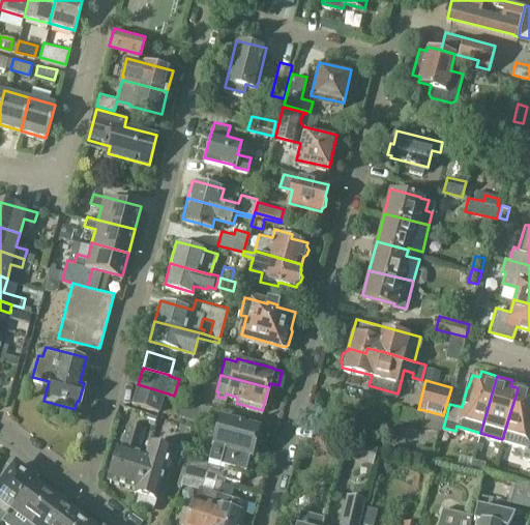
[(529,384),(519,382),(517,387),(518,388),(502,439),(526,446),(523,456),(529,457),(529,384)]
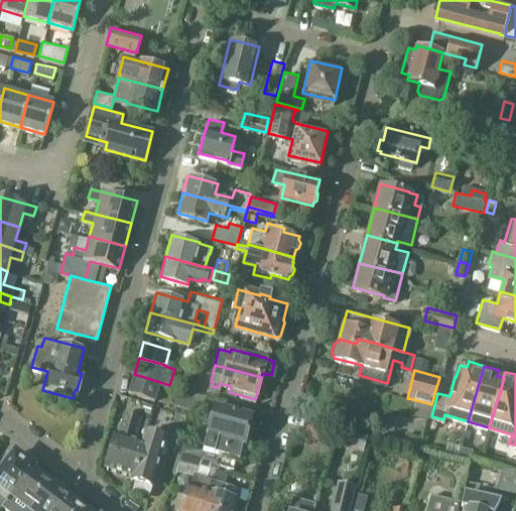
[(160,382),(134,374),(129,389),(155,397),(160,382)]
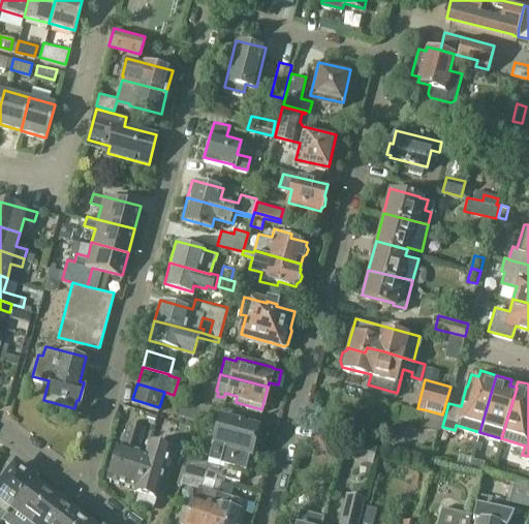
[(442,414),(424,409),(419,424),(438,430),(442,414)]
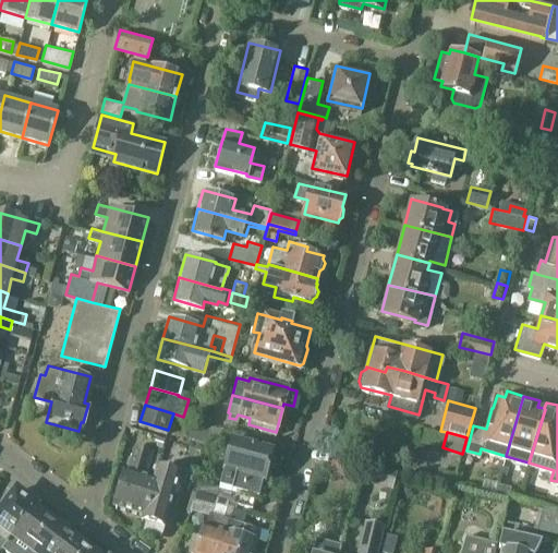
[(165,436),(156,434),(153,443),(161,445),(165,436)]
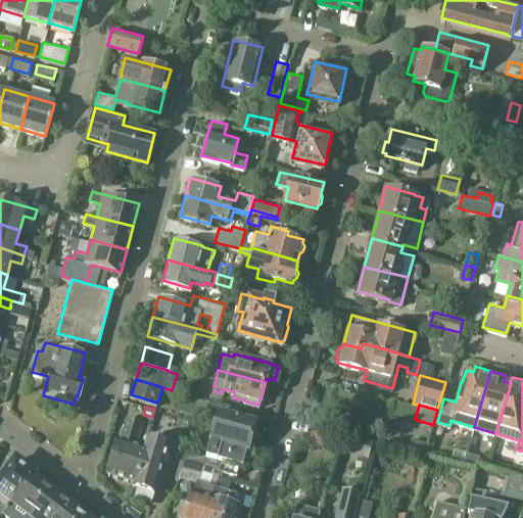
[(222,440),(247,448),(249,440),(258,442),(264,424),(219,412),(206,455),(217,458),(222,440)]
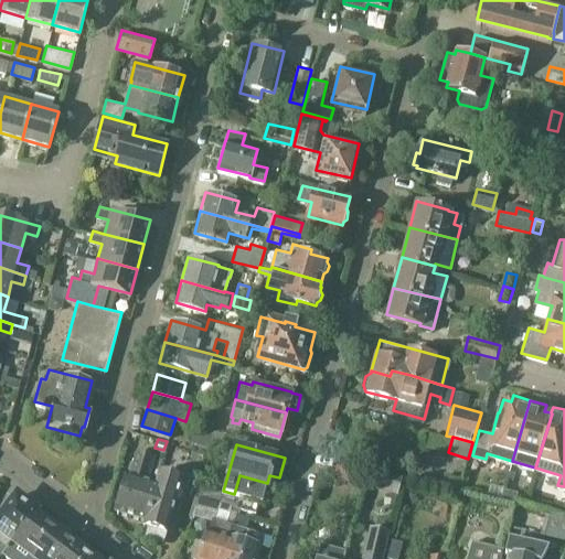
[(118,508),(145,517),(155,481),(146,479),(155,452),(137,448),(129,473),(126,472),(116,505),(118,508)]
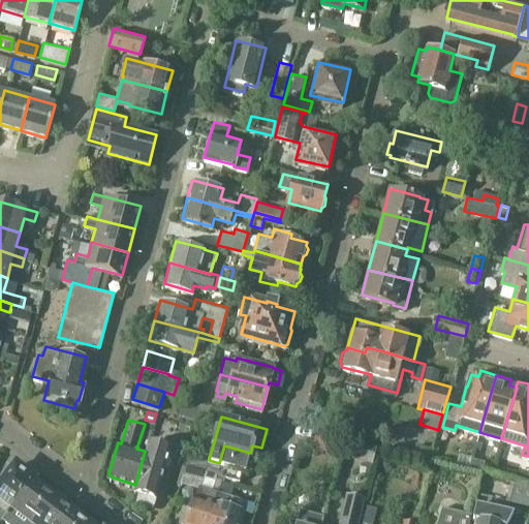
[(336,450),(340,433),(316,427),(312,442),(336,450)]
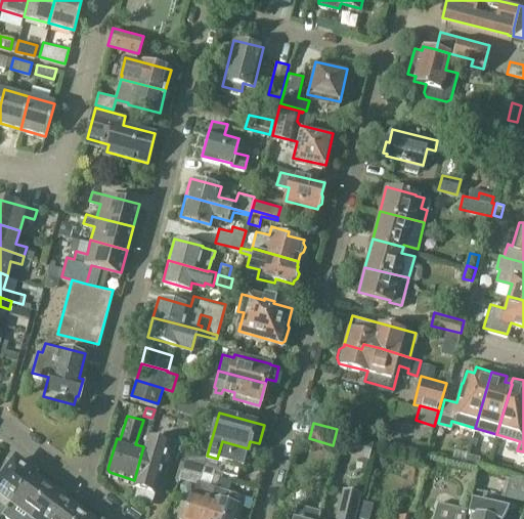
[(143,446),(134,480),(133,484),(137,485),(135,493),(151,499),(170,437),(157,433),(156,437),(147,434),(143,446)]
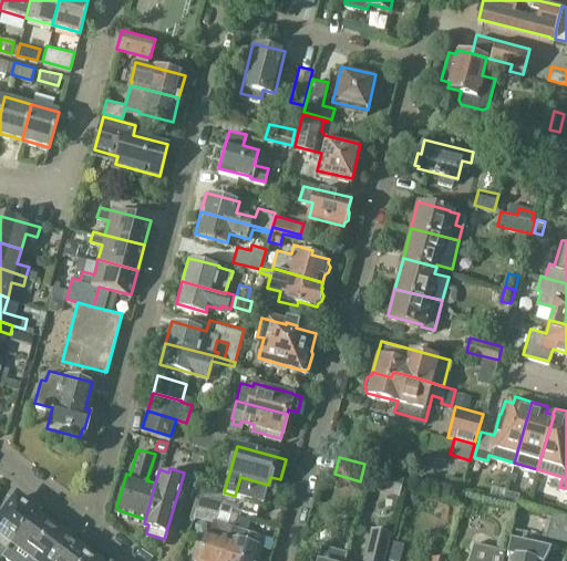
[(371,486),(399,495),(404,477),(377,468),(371,486)]
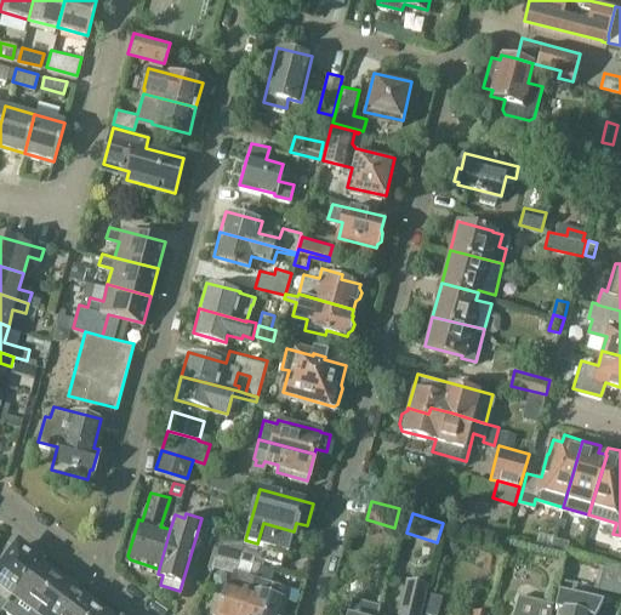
[(510,524),(489,518),(485,534),(506,539),(510,524)]
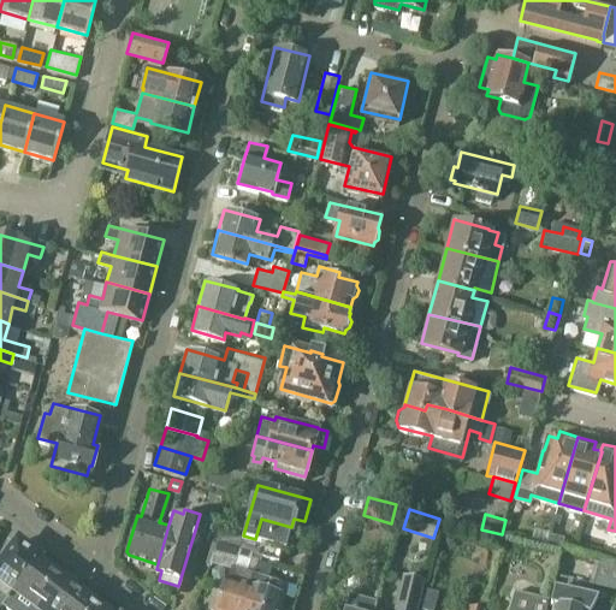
[(291,527),(261,519),(255,539),(243,536),(243,537),(240,546),(253,550),(279,557),(283,546),(285,548),(286,543),(292,543),(294,536),(290,532),(291,527)]
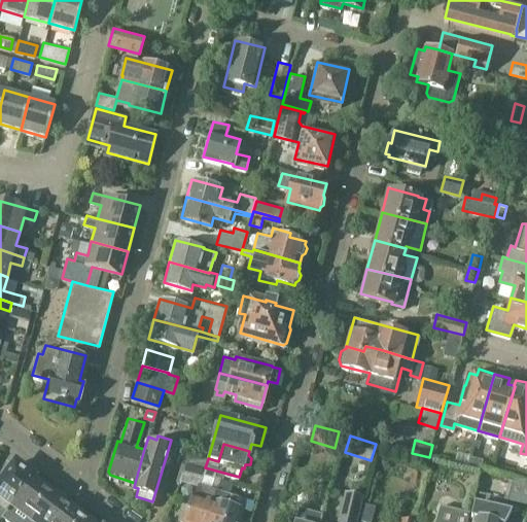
[(184,461),(205,467),(208,459),(186,453),(184,461)]
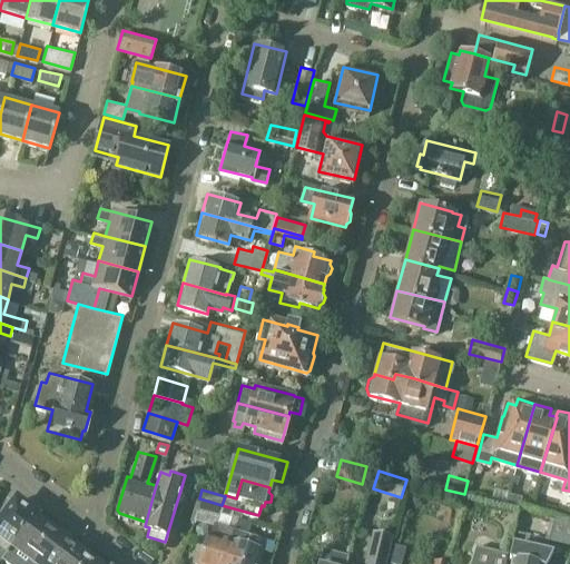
[(522,495),(508,492),(505,501),(520,504),(522,495)]
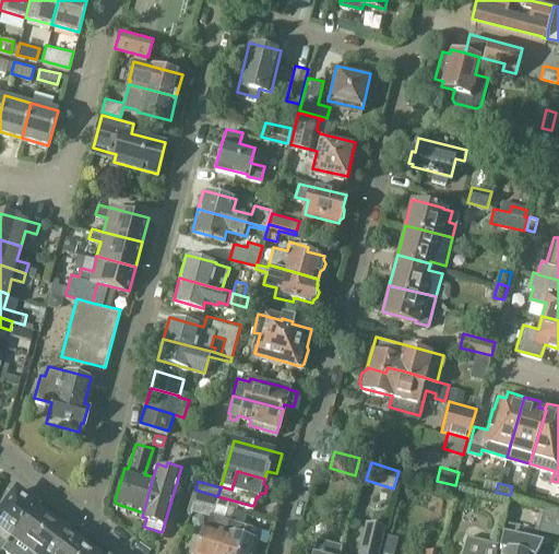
[(0,546),(10,534),(11,534),(34,504),(14,488),(0,507),(0,546)]
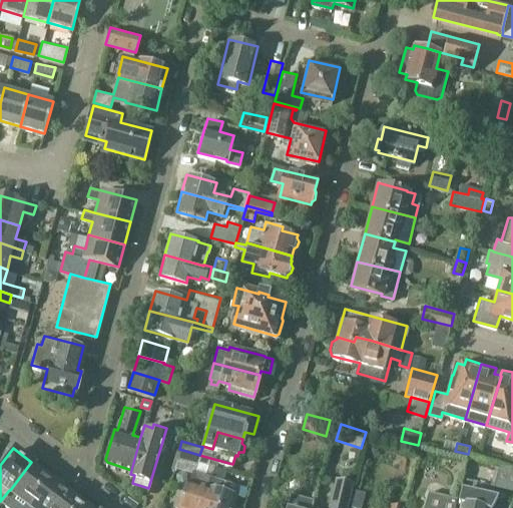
[(177,459),(195,463),(190,482),(187,481),(178,507),(201,507),(212,475),(215,464),(209,462),(210,458),(179,449),(177,459)]
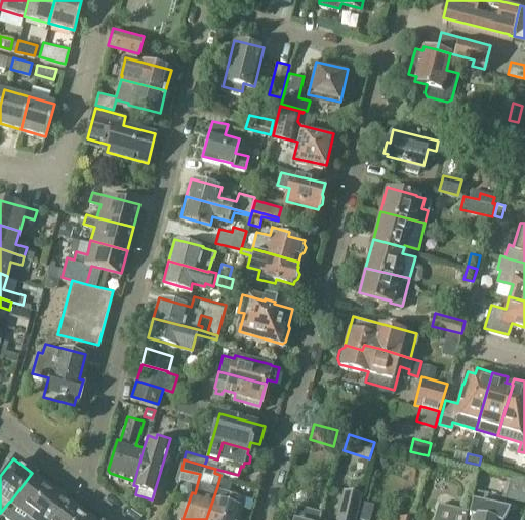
[(8,519),(23,519),(28,515),(49,485),(40,479),(32,473),(10,502),(9,502),(0,513),(8,519)]
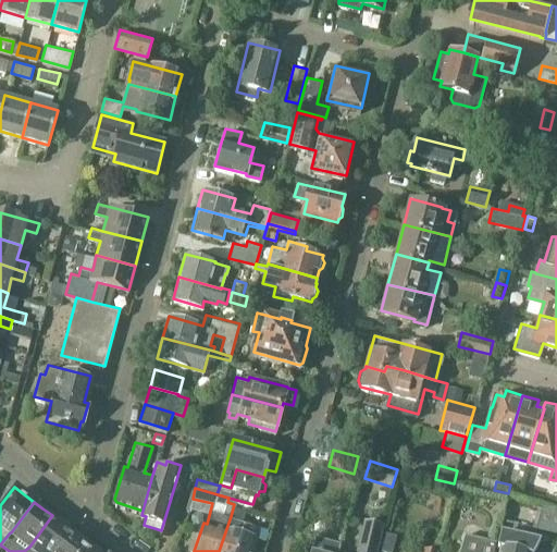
[(556,532),(556,505),(544,503),(536,527),(556,532)]
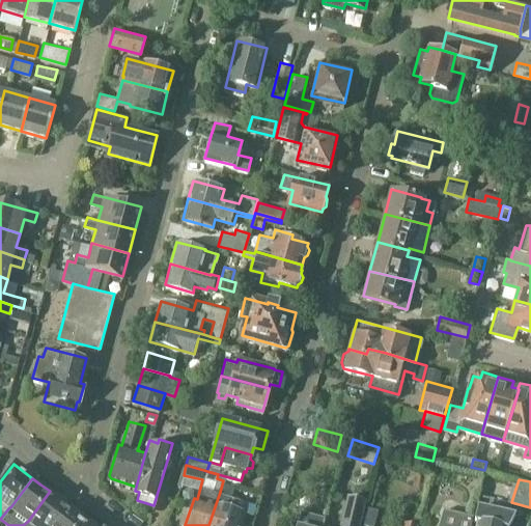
[(220,492),(208,525),(240,525),(248,501),(228,494),(231,483),(223,480),(220,492)]
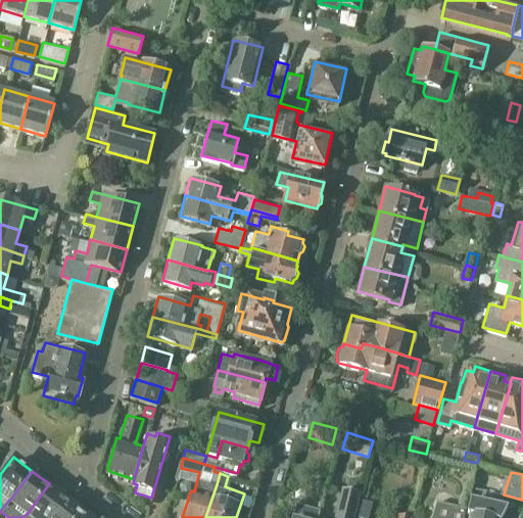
[(28,513),(22,517),(50,517),(66,497),(59,492),(49,483),(28,513)]
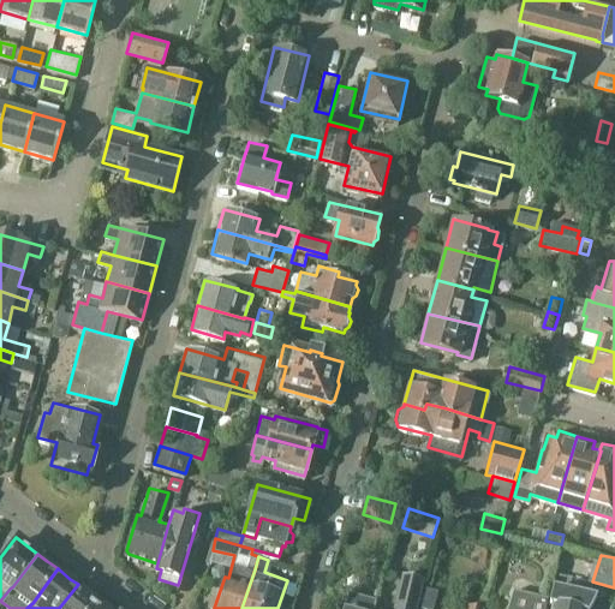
[(415,608),(423,578),(402,572),(392,608),(415,608)]
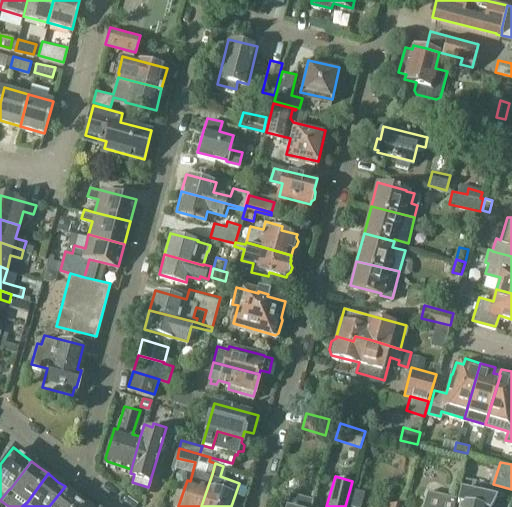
[(76,506),(82,499),(65,486),(49,506),(76,506)]
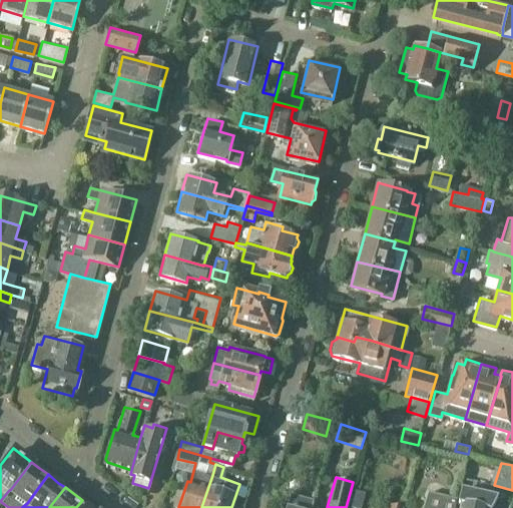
[(366,490),(356,488),(352,504),(361,506),(366,490)]
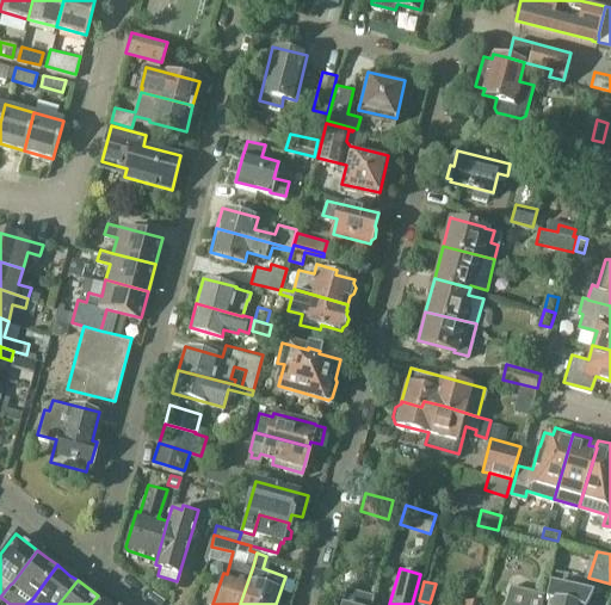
[(584,604),(592,591),(549,581),(545,598),(550,599),(548,604),(584,604)]
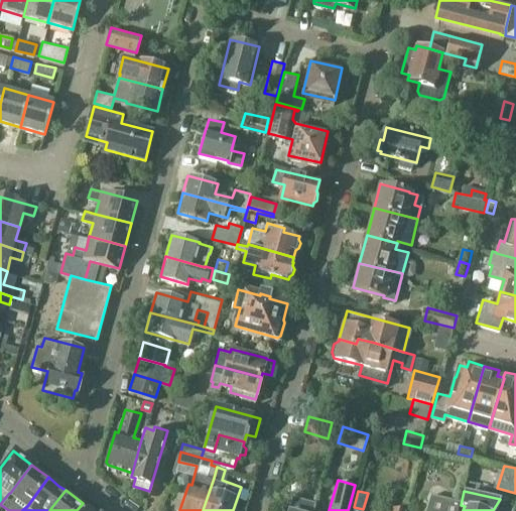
[(457,510),(460,500),(432,493),(430,492),(430,494),(425,510),(457,510)]
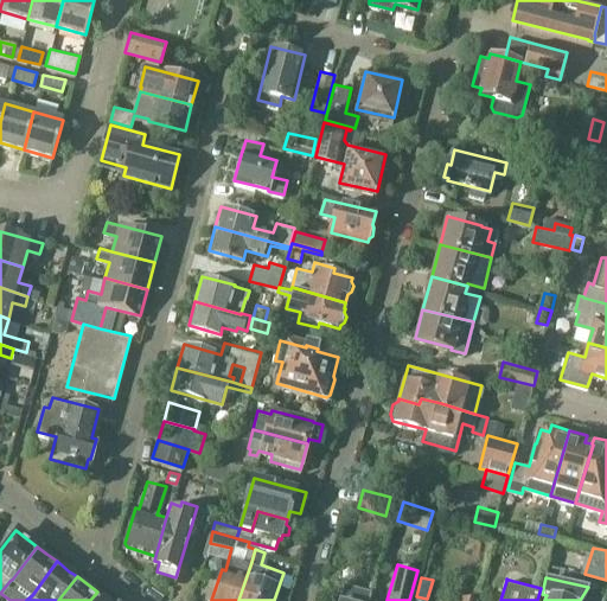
[(365,600),(369,590),(344,583),(342,590),(338,600),(365,600)]
